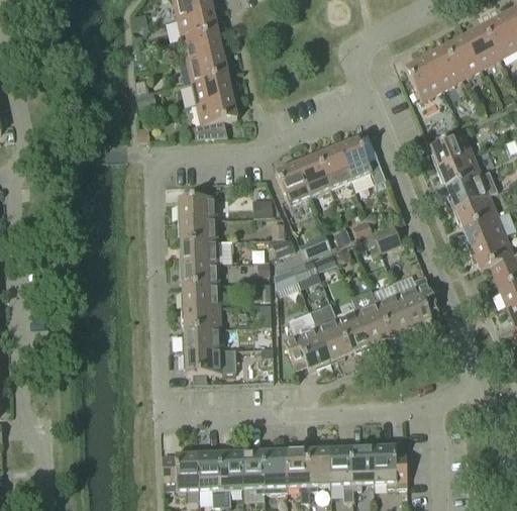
[(177,19),(215,10),(212,0),(173,0),(177,19)]
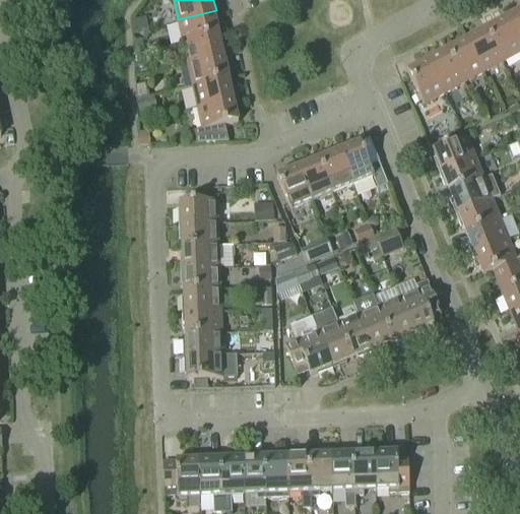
[(517,6),(503,14),(519,45),(519,7),(518,8),(517,6)]
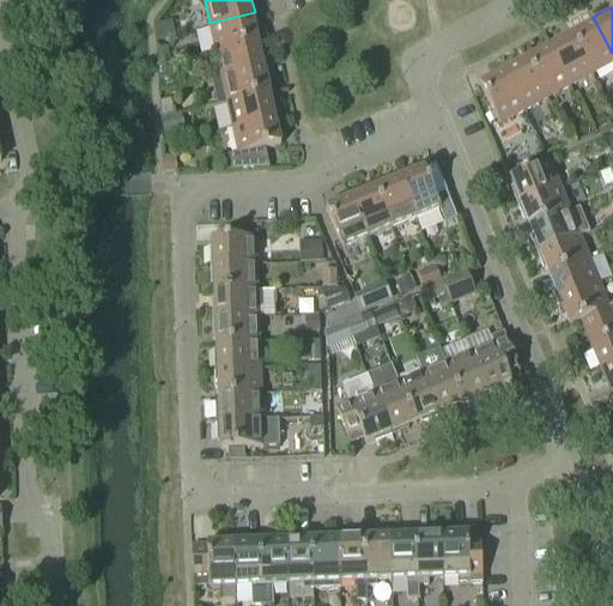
[(255,12),(210,23),(214,48),(258,38),(256,31),(259,31),(255,12)]
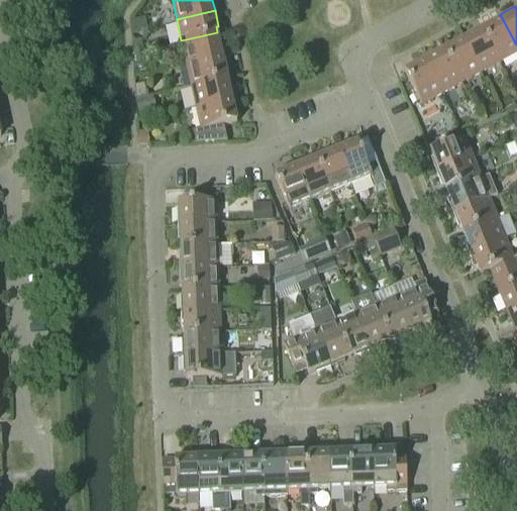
[(516,48),(516,44),(500,14),(486,21),(488,23),(482,26),(500,59),(516,48)]
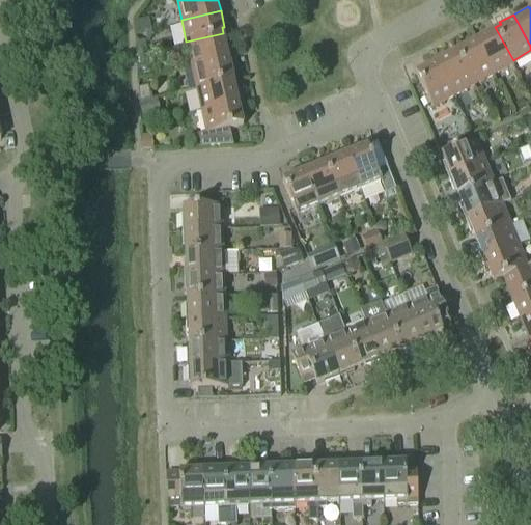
[(513,60),(495,27),(490,30),(488,28),(474,35),(494,71),(513,60)]
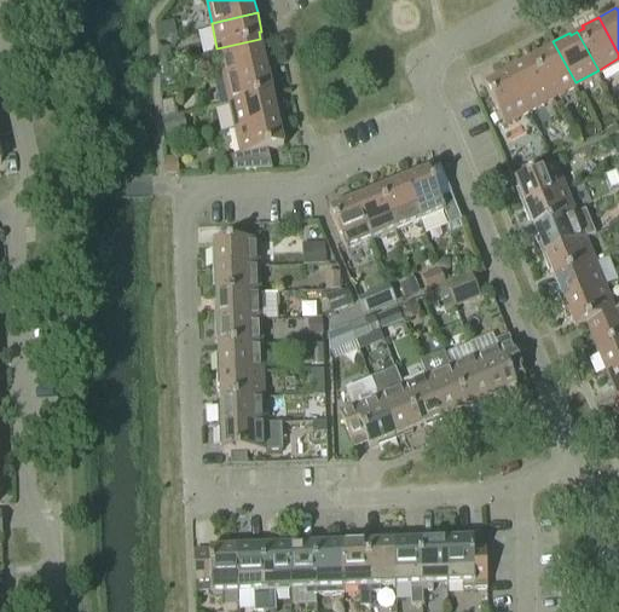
[(260,39),(217,48),(223,74),(268,64),(265,45),(261,46),(260,39)]
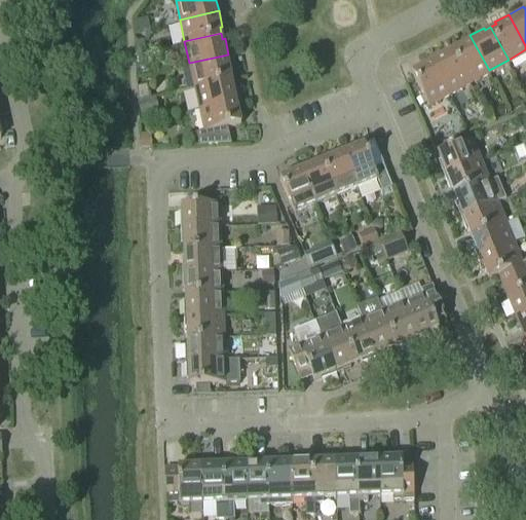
[(456,45),(451,48),(468,80),(489,70),(470,35),(455,43),(456,45)]
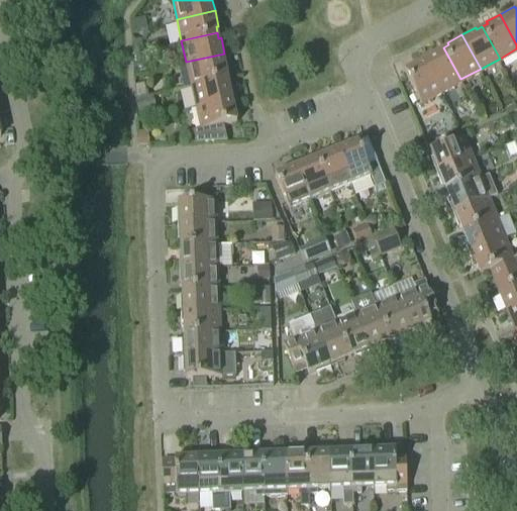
[(140,35),(132,36),(133,49),(141,48),(143,48),(143,47),(141,36),(140,35)]
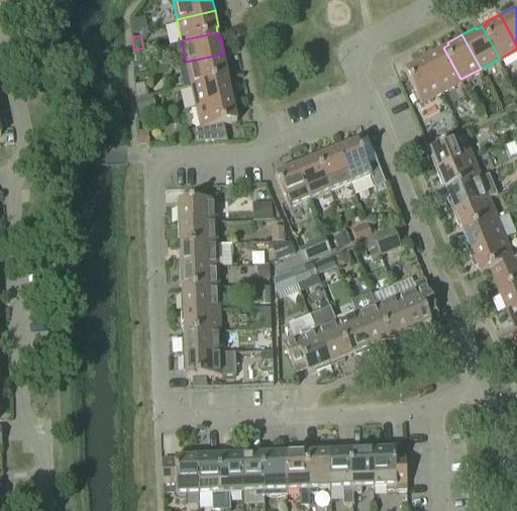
[(460,79),(443,47),(438,49),(437,47),(423,56),(441,90),(460,79)]
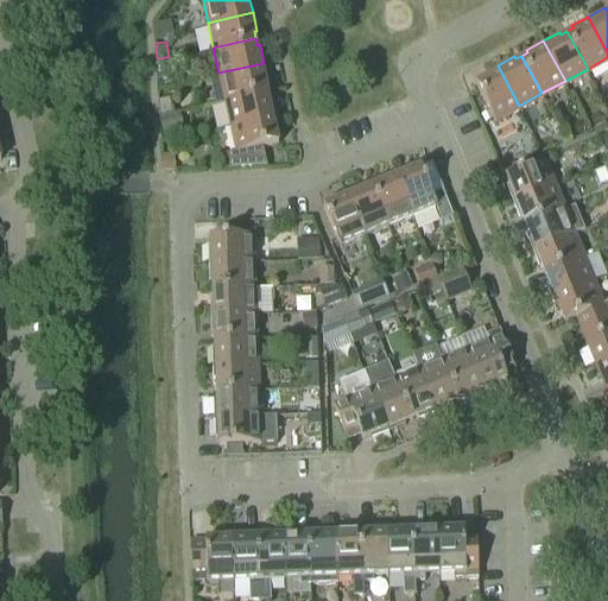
[(158,62),(158,76),(172,75),(172,61),(158,62)]
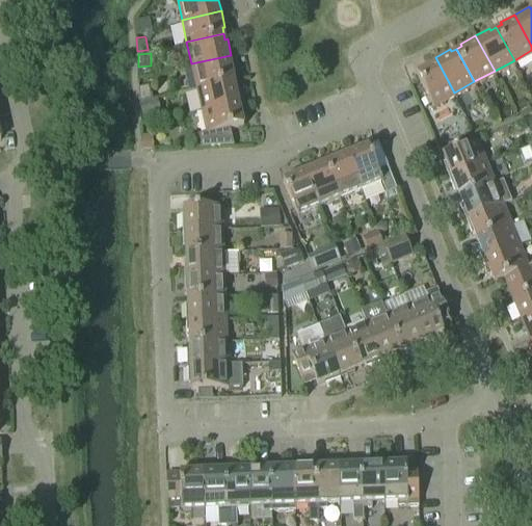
[(234,71),(231,55),(191,63),(196,86),(233,78),(232,72),(234,71)]
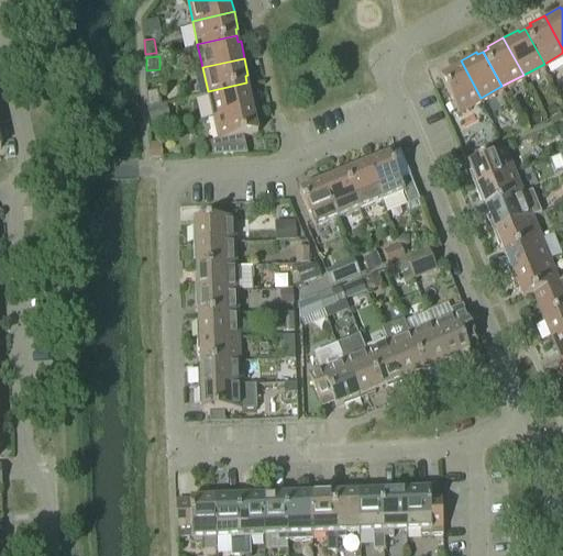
[(481,98),(461,60),(445,68),(446,70),(440,74),(453,98),(457,106),(460,109),(481,98)]
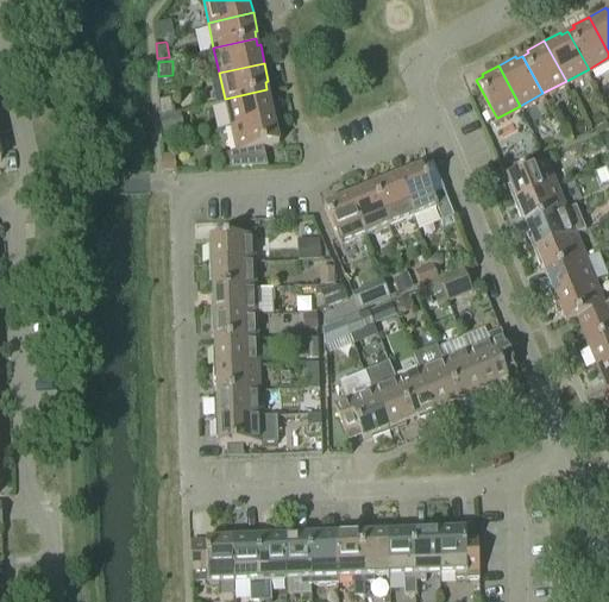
[(267,89),(225,99),(231,124),(275,113),(271,94),(269,95),(267,89)]
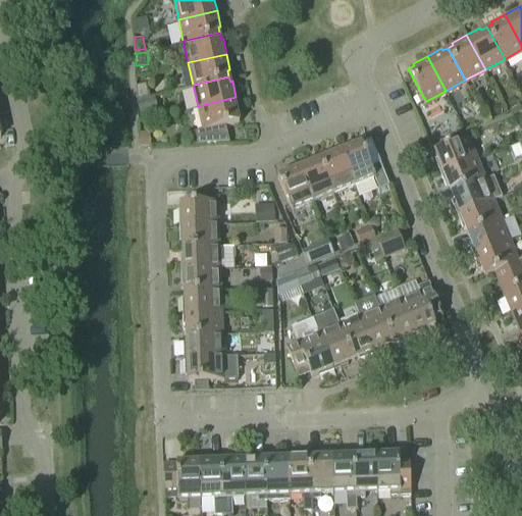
[(145,80),(136,82),(137,96),(148,93),(145,80)]
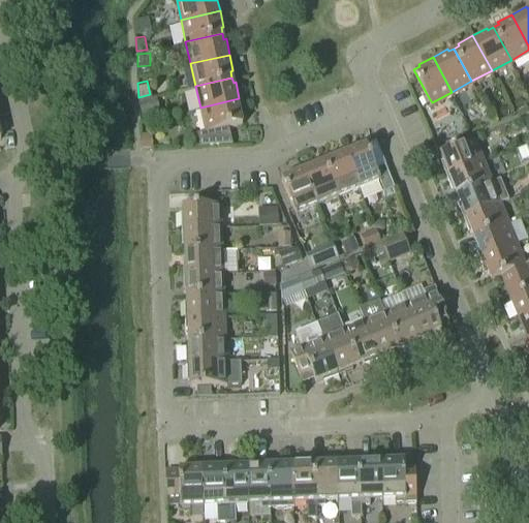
[(423,102),(430,99),(426,92),(418,96),(423,102)]
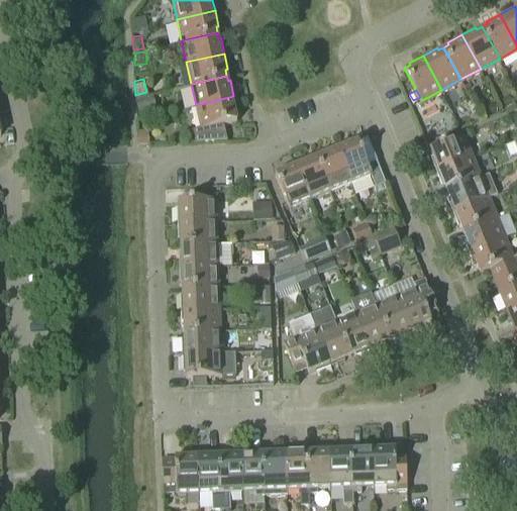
[(509,90),(503,94),(506,101),(513,97),(509,90)]
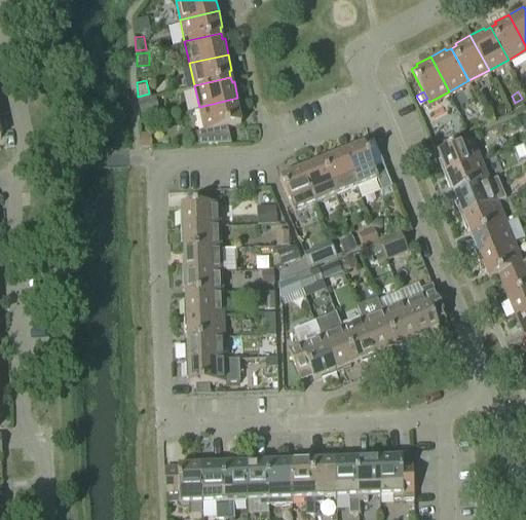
[(138,98),(141,112),(158,108),(155,94),(138,98)]
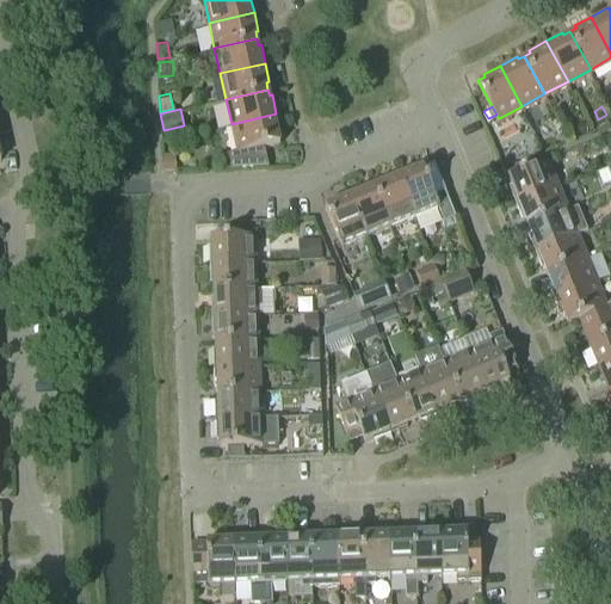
[(232,124),(236,148),(227,151),(230,165),(267,162),(264,143),(279,140),(277,133),(281,131),(276,113),(232,124)]
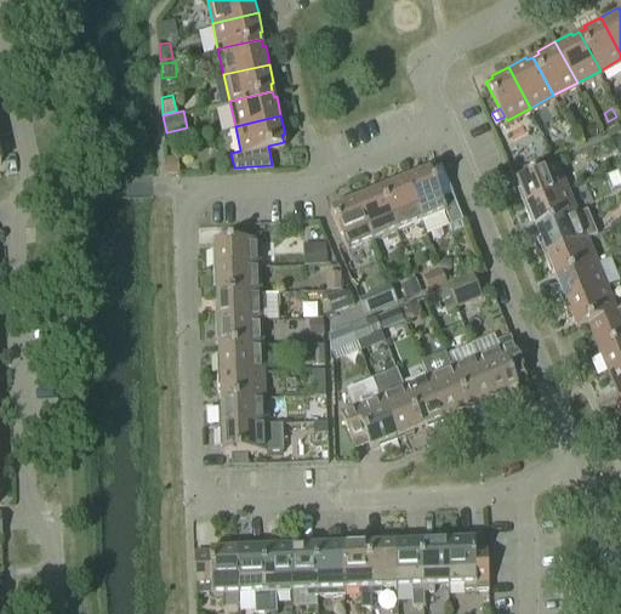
[(596,121),(585,121),(586,132),(596,132),(596,121)]
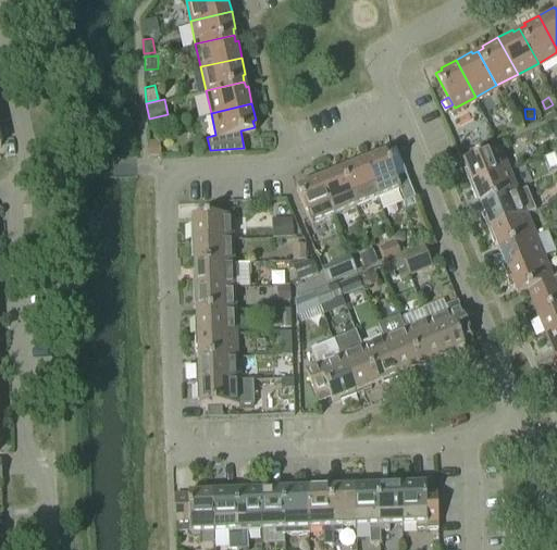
[(160,138),(149,138),(150,151),(161,151),(160,138)]
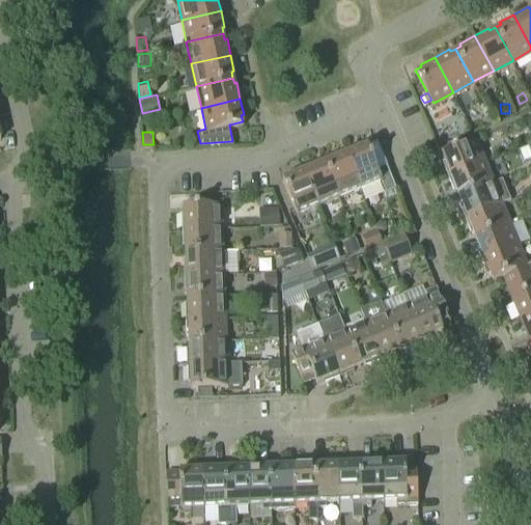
[(448,173),(485,158),(477,137),(442,150),(445,157),(442,158),(448,173)]
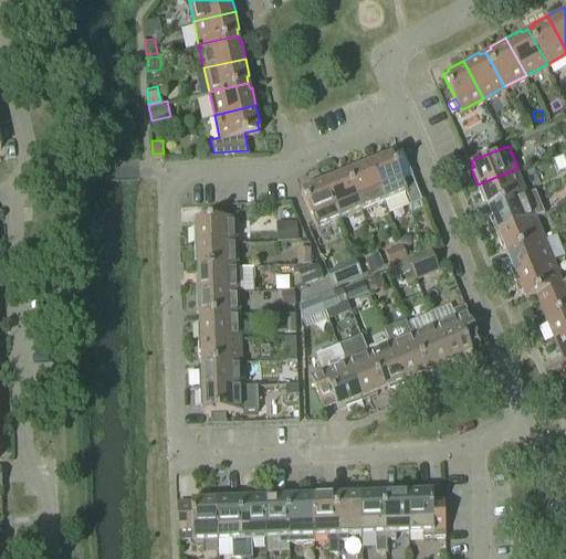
[(411,172),(402,177),(392,150),(385,154),(384,151),(368,157),(385,197),(407,188),(412,201),(421,198),(411,172)]
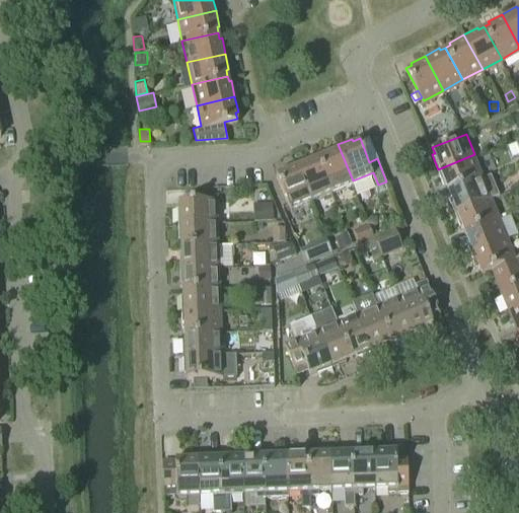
[(353,180),(338,144),(322,150),(323,153),(318,155),(331,189),(353,180)]
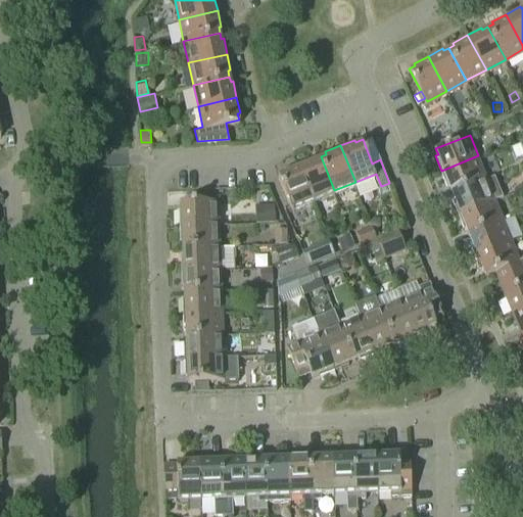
[(486,176),(478,155),(441,171),(447,186),(449,185),(452,190),(486,176)]
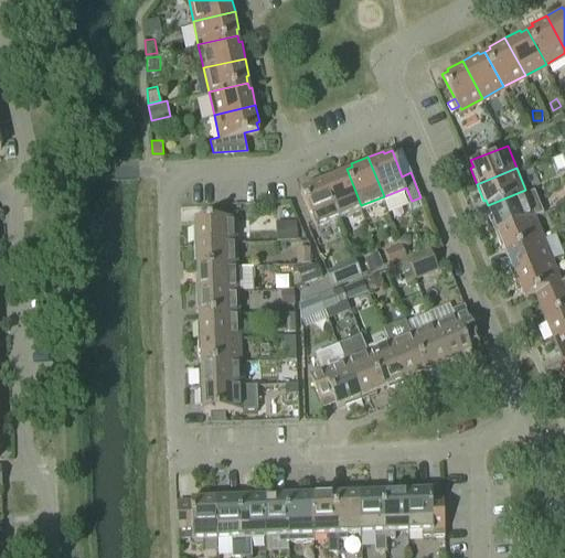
[(339,169),(323,174),(339,214),(361,205),(347,169),(340,171),(339,169)]
